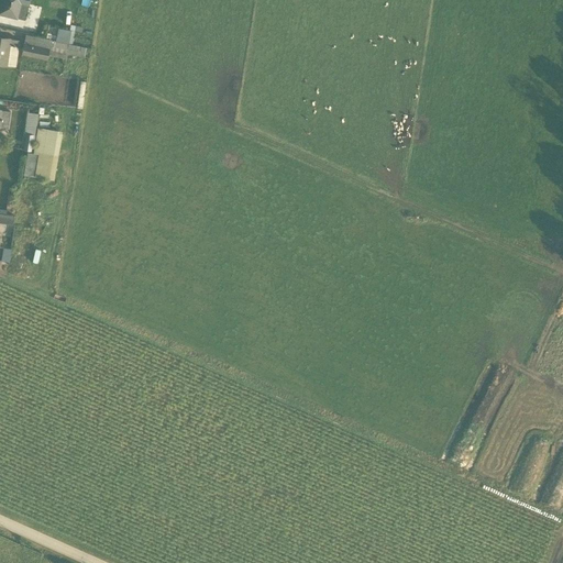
[(29,0),(0,0),(0,2),(0,14),(17,19),(21,2),(29,4),(29,0)]
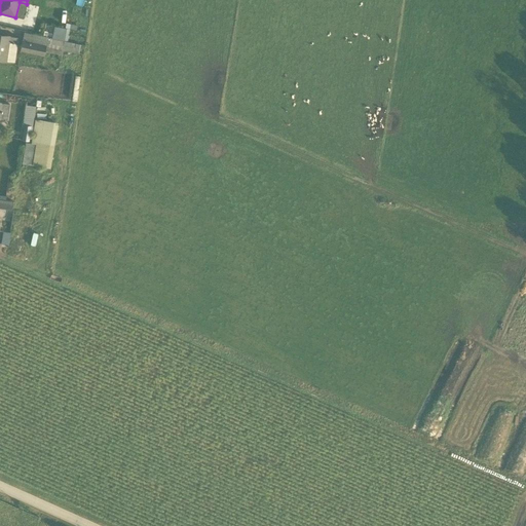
[(37,9),(38,6),(32,5),(31,8),(29,8),(26,25),(35,26),(36,19),(40,19),(41,9),(37,9)]
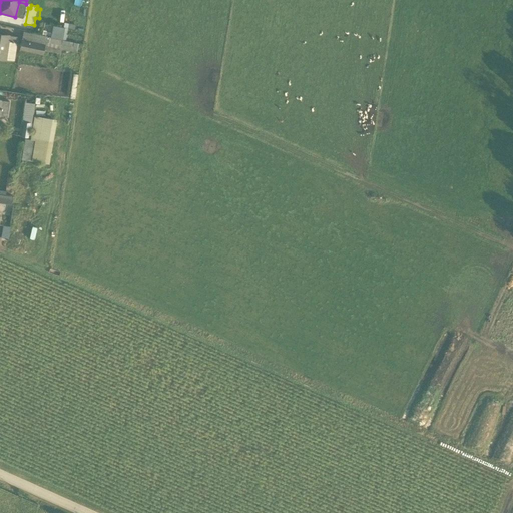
[(77,52),(79,44),(23,33),(19,50),(46,55),(47,50),(63,53),(63,49),(77,52)]
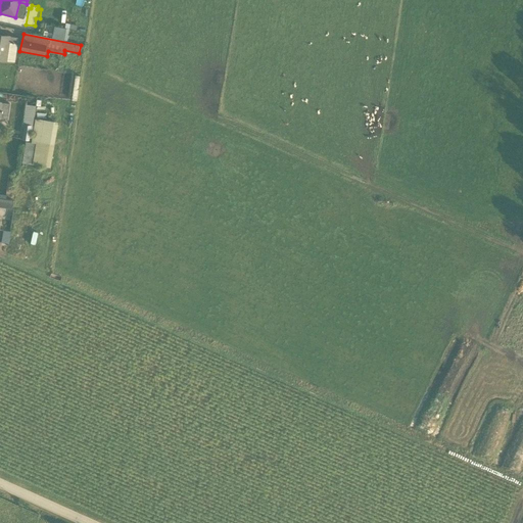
[(0,35),(0,59),(14,61),(17,37),(0,35)]
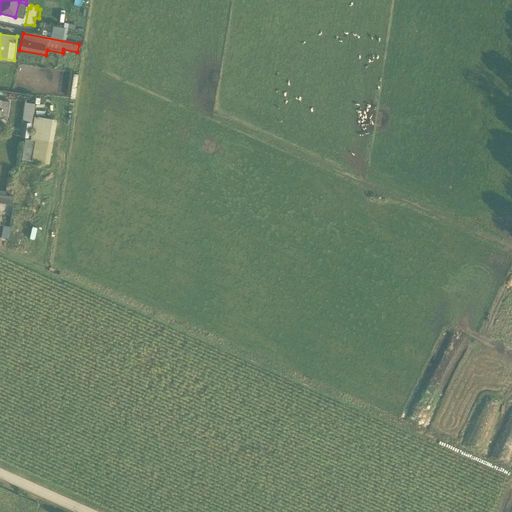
[(35,96),(24,94),(23,101),(35,103),(34,109),(38,109),(39,99),(35,98),(35,96)]
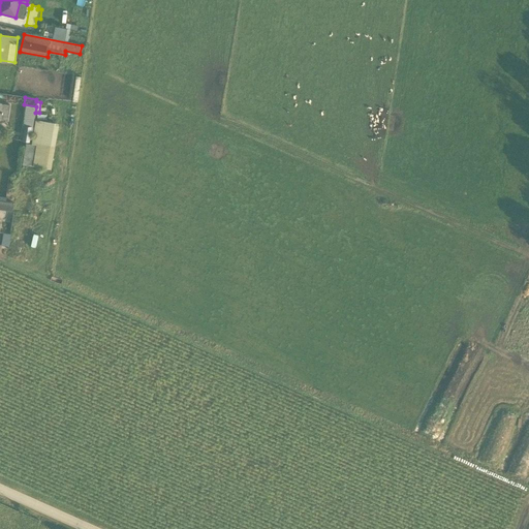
[(51,169),(59,125),(35,121),(31,145),(28,145),(31,129),(24,127),(21,144),(25,144),(21,163),(51,169)]
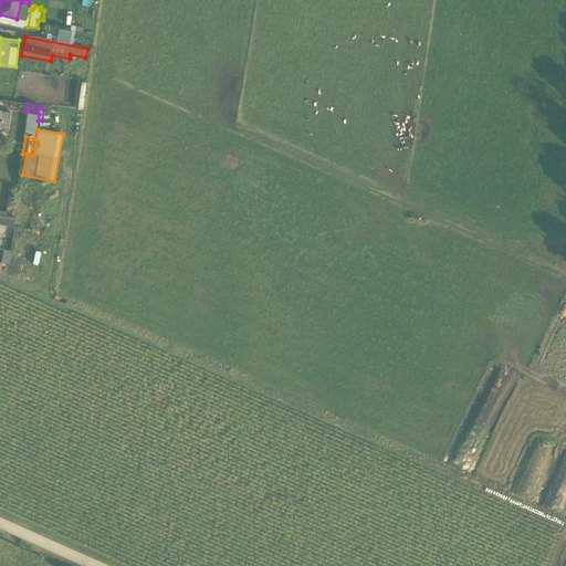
[(0,209),(0,223),(12,227),(13,217),(6,216),(7,211),(0,209)]
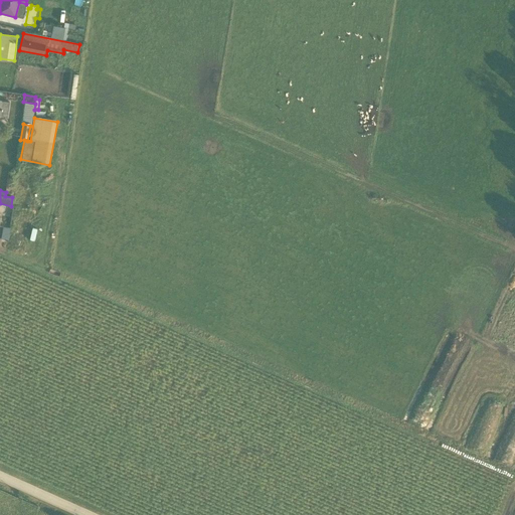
[(2,226),(1,237),(9,238),(10,226),(2,226)]
